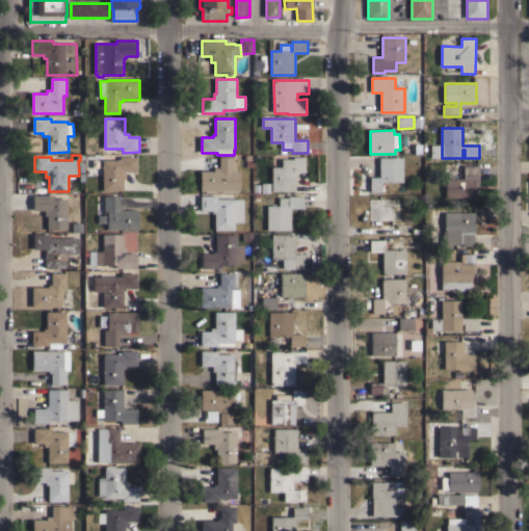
[(104,160),(122,160),(122,157),(138,157),(138,173),(127,173),(127,179),(124,179),(124,191),(104,191),(104,160)]
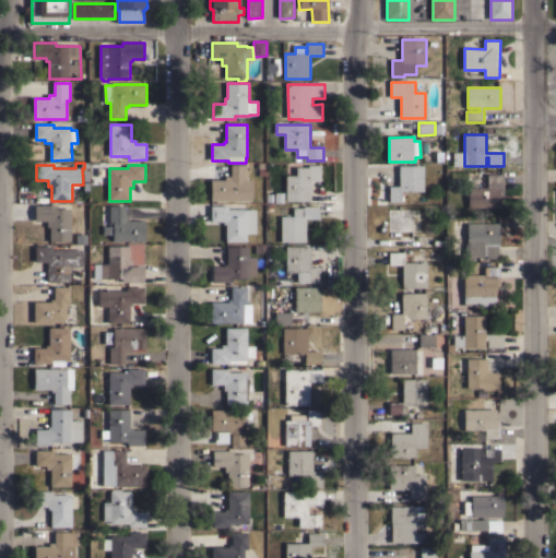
[(212,201),(212,180),(226,180),(226,177),(232,177),(232,165),(248,165),(248,180),(253,180),(253,201),(212,201)]
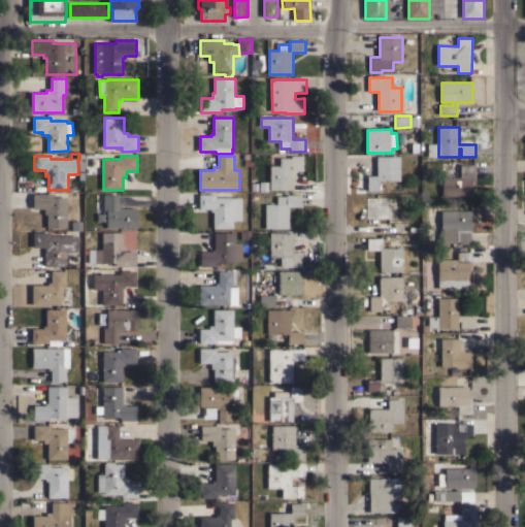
[(271,191),(271,166),(281,166),(281,159),(292,159),(292,157),(304,157),(304,171),(294,171),(294,191),(271,191)]
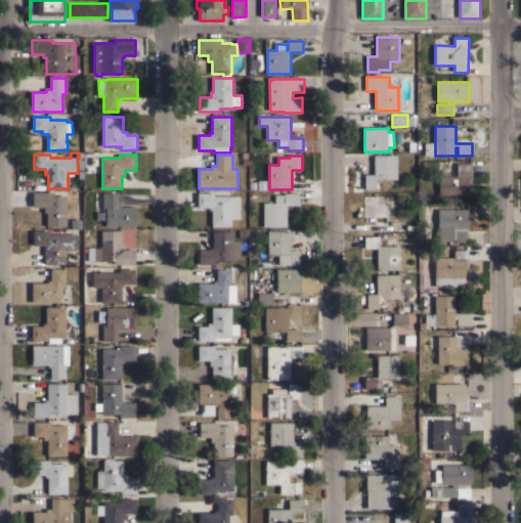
[(398,179),(378,180),(378,190),(365,190),(365,175),(376,175),(375,156),(398,156),(398,179)]
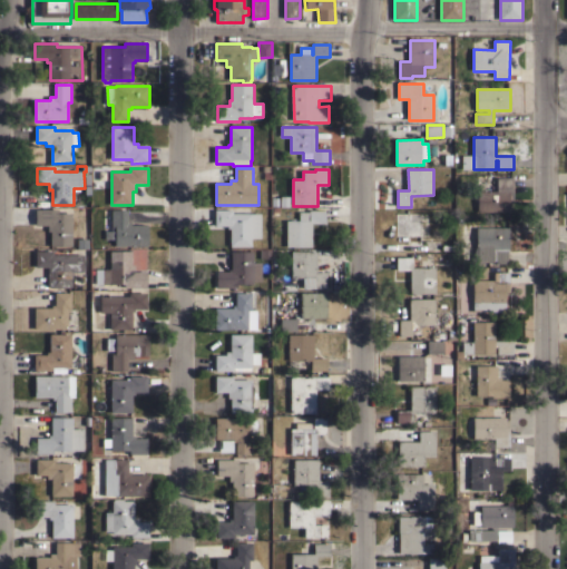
[(479,213),(479,192),(499,192),(498,178),(515,178),(515,203),(510,203),(510,213),(479,213)]
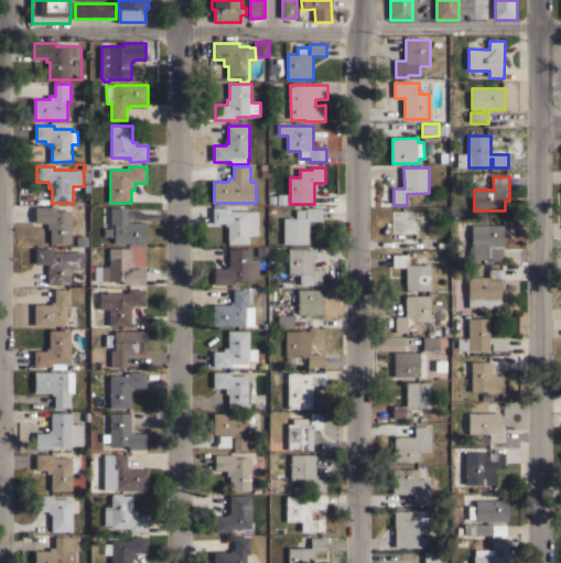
[(73,244),(52,244),(52,229),(49,229),(49,224),(36,224),(36,207),(58,207),(58,212),(73,212),(73,244)]
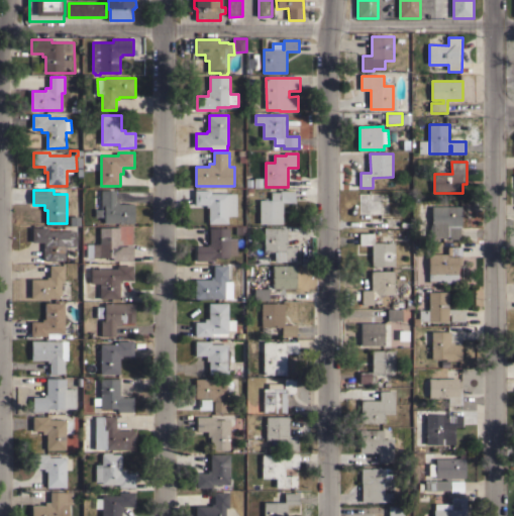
[(105,223),(105,217),(97,217),(97,210),(105,210),(105,206),(102,207),(102,191),(117,191),(117,202),(120,202),(120,204),(135,204),(135,223),(105,223)]
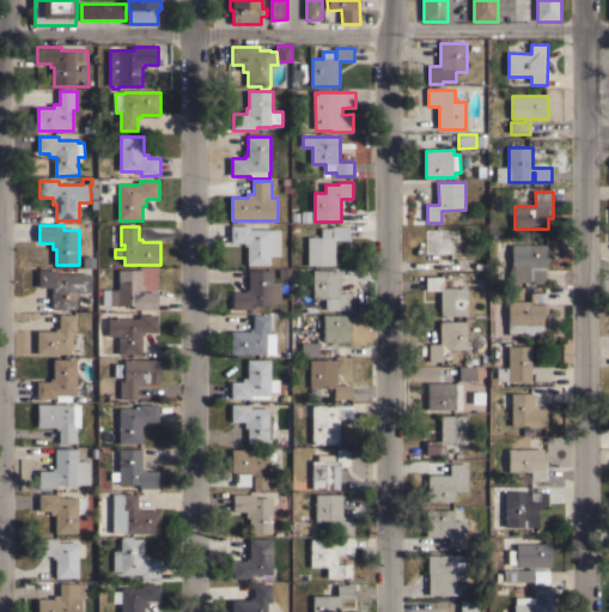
[(249,265),(249,247),(247,247),(247,243),(232,243),(232,226),(251,226),(251,230),(281,230),(281,256),(272,256),(272,265),(249,265)]
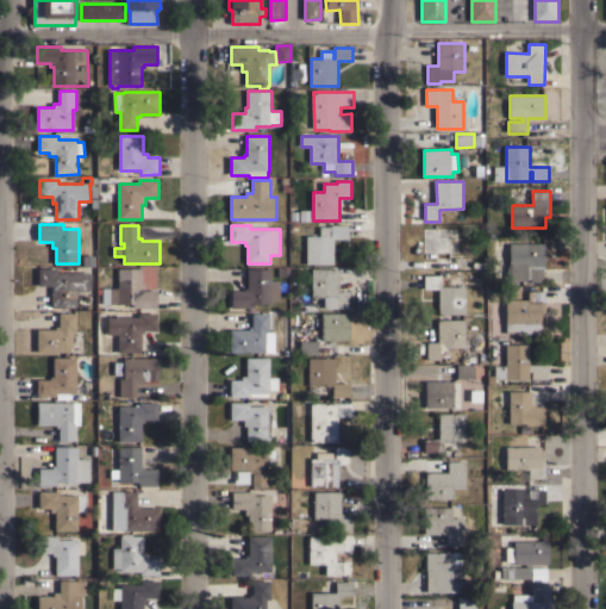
[(307,265),(307,237),(322,237),(322,228),(332,228),(332,225),(349,225),(349,240),(335,240),(335,265),(307,265)]
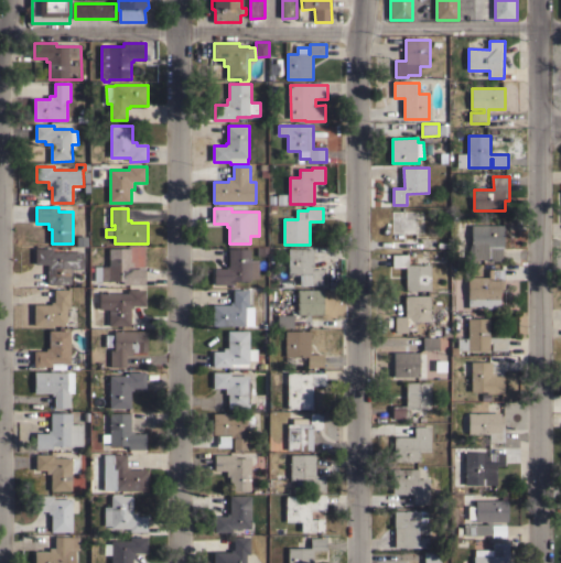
[(419,236),(392,236),(392,210),(419,210),(419,236)]
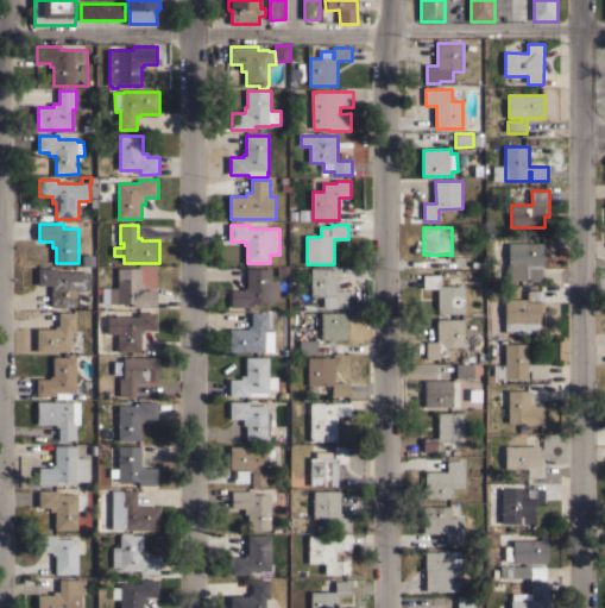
[(510,263),(510,244),(544,244),(544,267),(529,267),(529,281),(508,281),(508,270),(510,263)]
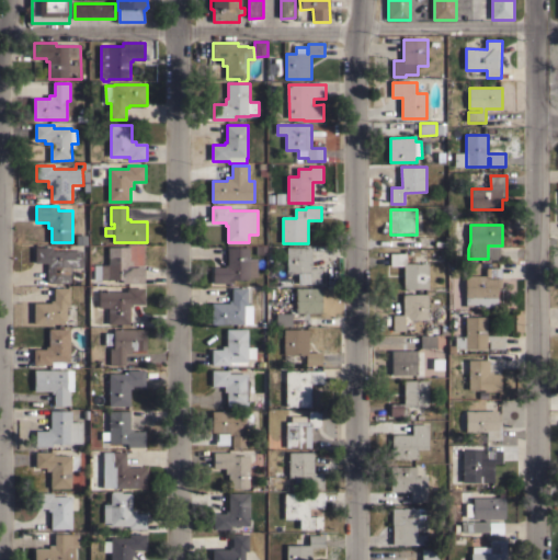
[(436,237),(436,249),(421,249),(421,237),(436,237)]
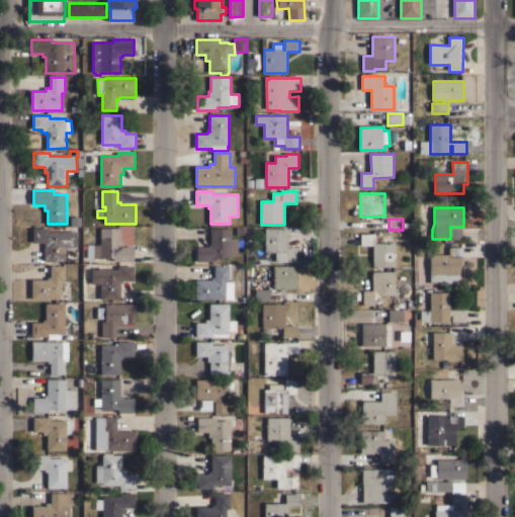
[(238,228),(239,228),(239,227),(245,227),(245,228),(248,228),(248,227),(260,227),(260,231),(252,231),(252,238),(248,238),(248,236),(238,236),(238,228)]
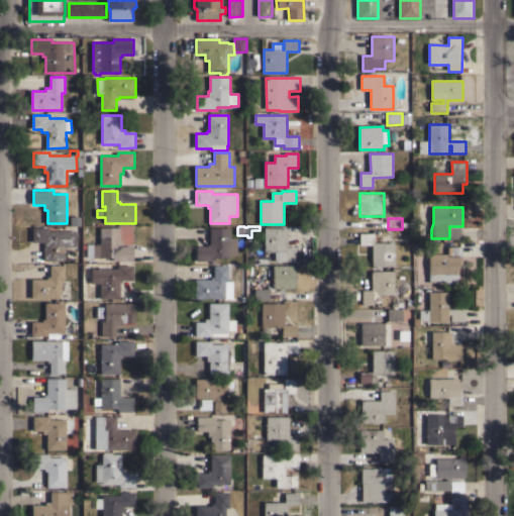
[(450,227),(461,227),(461,239),(450,239),(450,227)]
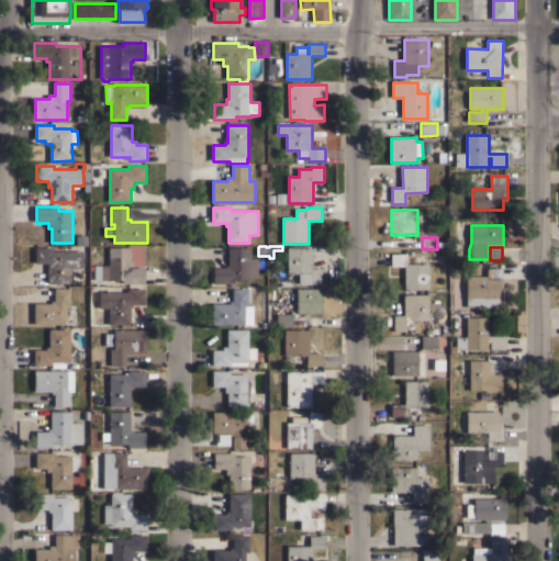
[(49,264),(36,264),(36,248),(54,248),(54,251),(85,251),(84,268),(73,268),(73,284),(52,284),(48,283),(49,264)]
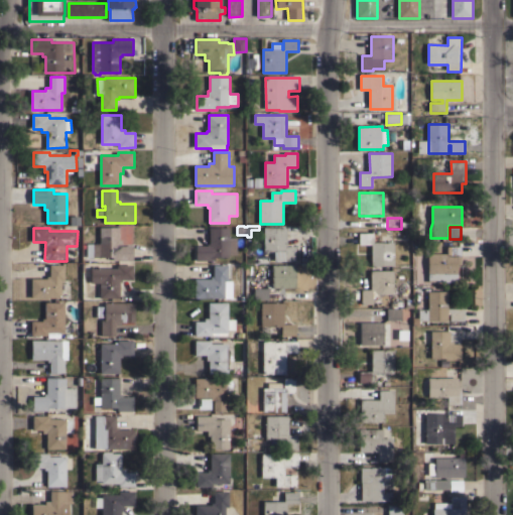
[(114,261),(114,258),(94,258),(94,244),(101,244),(101,228),(120,228),(120,240),(123,240),(123,246),(134,246),(134,249),(135,249),(135,258),(134,258),(134,261),(114,261)]
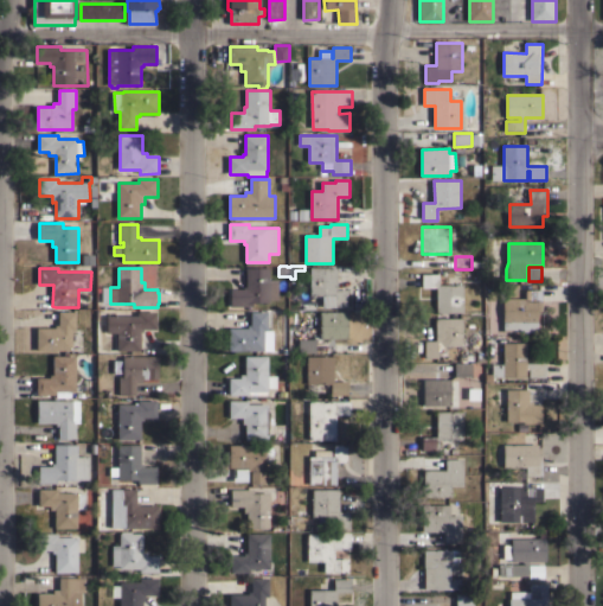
[(270,280),(280,280),(280,300),(270,300),(270,304),(254,304),(254,307),(231,307),(232,289),(244,289),(244,287),(248,287),(248,268),(270,268),(270,280)]
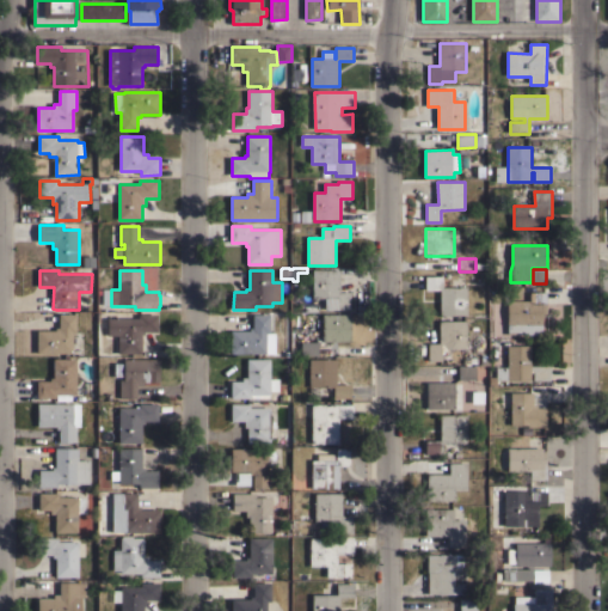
[(314,311),(314,270),(342,270),(342,272),(354,272),(354,283),(342,283),(342,293),(352,293),(352,310),(314,311)]
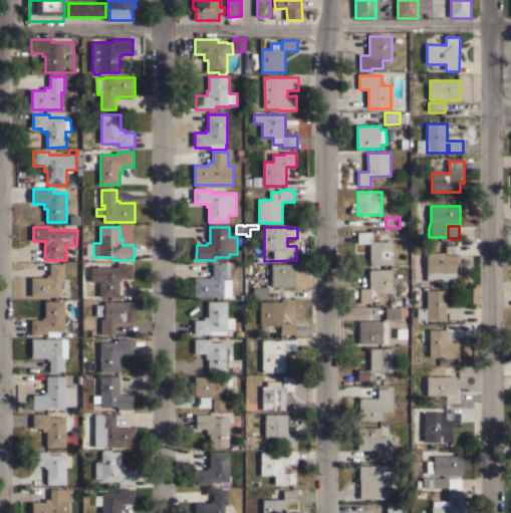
[(394,263),(399,263),(399,267),(394,268),(394,265),(370,265),(370,244),(358,244),(358,233),(372,233),(372,242),(394,242),(394,263)]
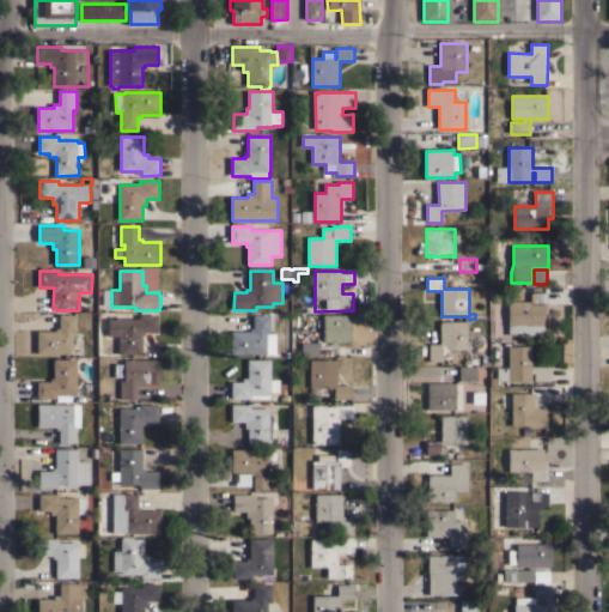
[(544,335),(510,337),(510,302),(533,302),(533,294),(548,294),(548,314),(544,314),(544,325),(544,335)]
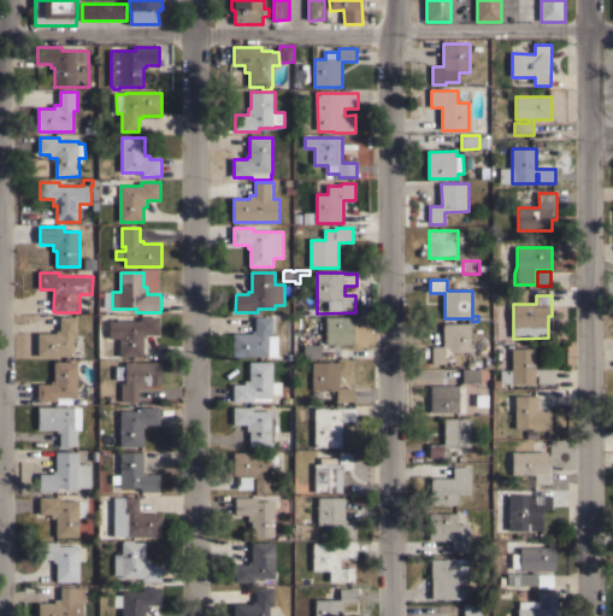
[(39,357),(39,334),(58,334),(58,330),(62,330),(62,317),(78,317),(78,336),(75,336),(75,357),(39,357)]
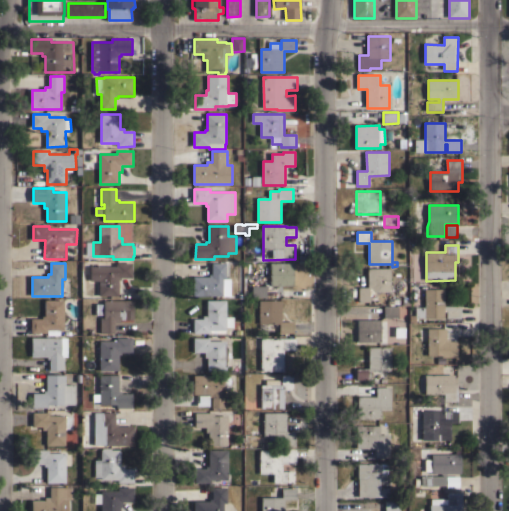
[(194,296),(194,277),(210,277),(210,275),(213,275),(213,263),(227,263),(227,279),(224,279),(224,296),(194,296)]
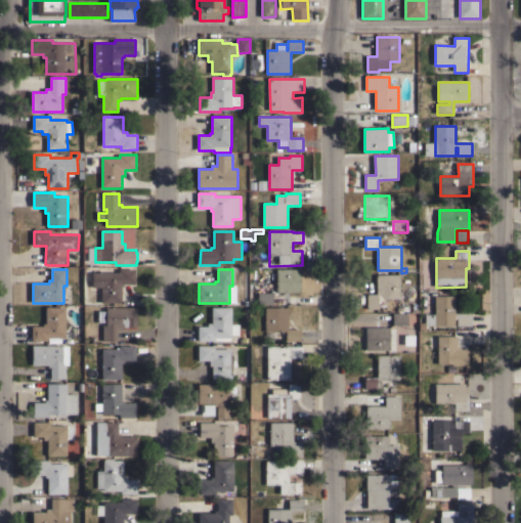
[(302,269),(302,293),(277,293),(277,269),(302,269)]
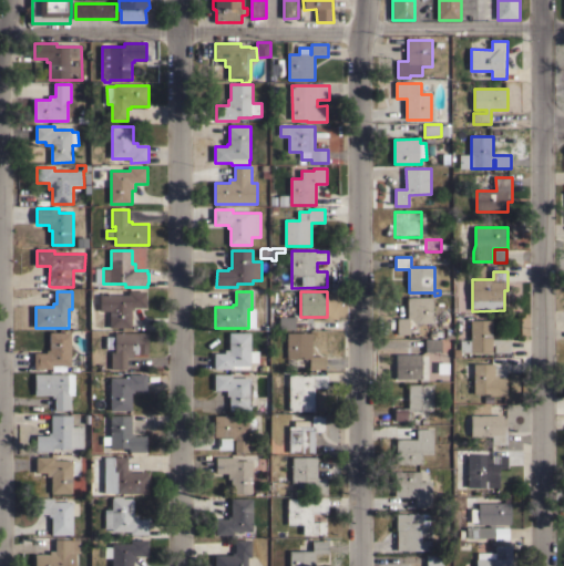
[(147,292),(147,308),(135,308),(135,310),(132,310),(132,328),(111,328),(111,311),(101,311),(101,296),(130,296),(130,292),(147,292)]
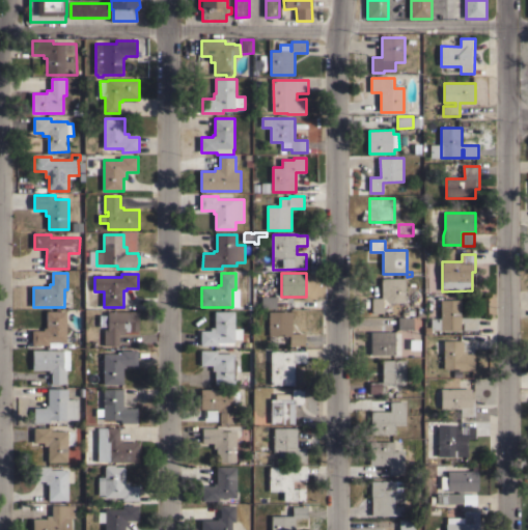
[(406,303),(385,304),(385,313),(373,314),(373,299),(383,299),(383,279),(406,279),(406,303)]
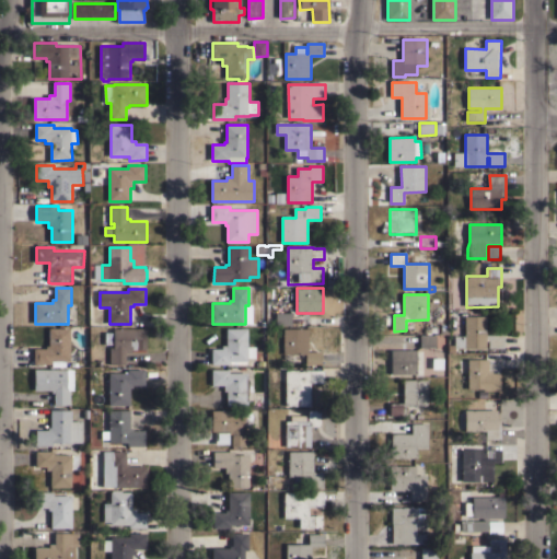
[(277,326),(277,314),(293,314),(293,326),(277,326)]
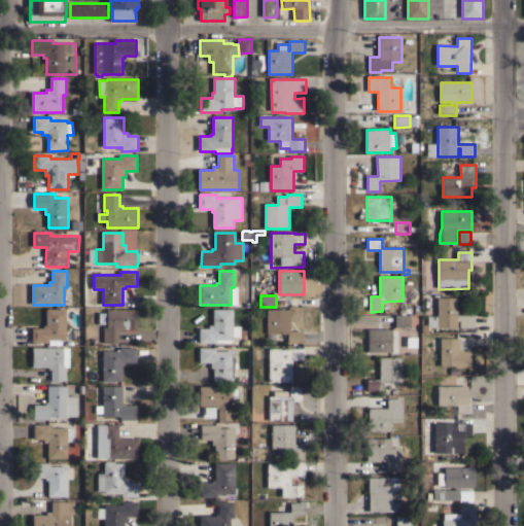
[(458,315),(476,316),(476,328),(460,328),(460,319),(458,319),(458,328),(439,328),(439,327),(429,327),(429,317),(439,317),(439,297),(458,297),(458,315)]
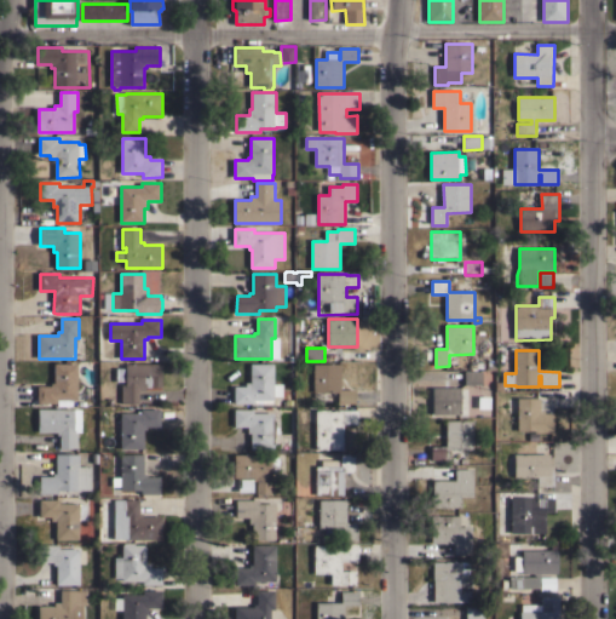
[(79,400),(58,400),(58,403),(39,403),(39,387),(52,387),(52,384),(56,384),(56,364),(79,365),(79,400)]
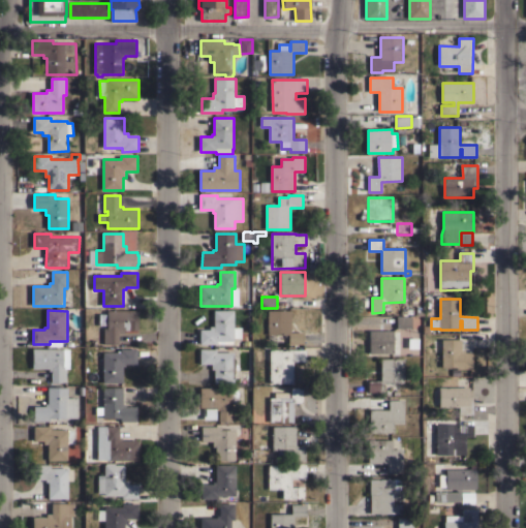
[(138,311),(138,331),(125,331),(125,334),(120,334),(120,344),(105,344),(105,329),(109,329),(109,325),(103,325),(103,314),(109,314),(109,311),(138,311)]
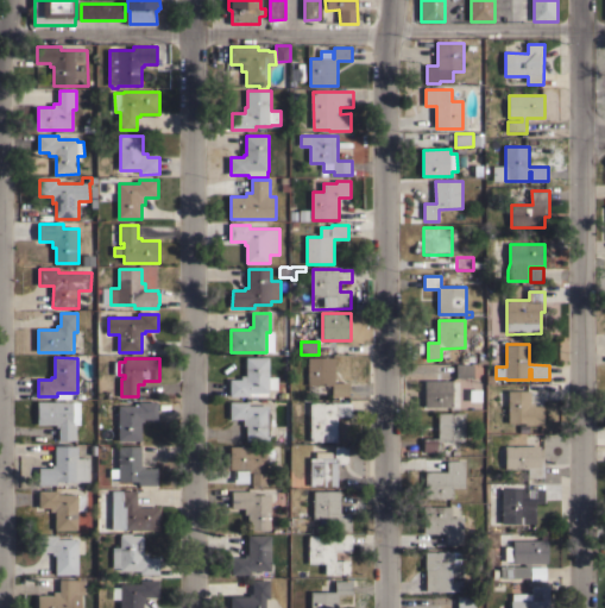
[(270,377),(279,377),(279,389),(270,389),(270,394),(270,399),(249,399),(249,397),(231,397),(231,380),(243,380),(243,376),(247,376),(247,368),(246,368),(246,361),(247,361),(247,358),(270,358),(270,377)]
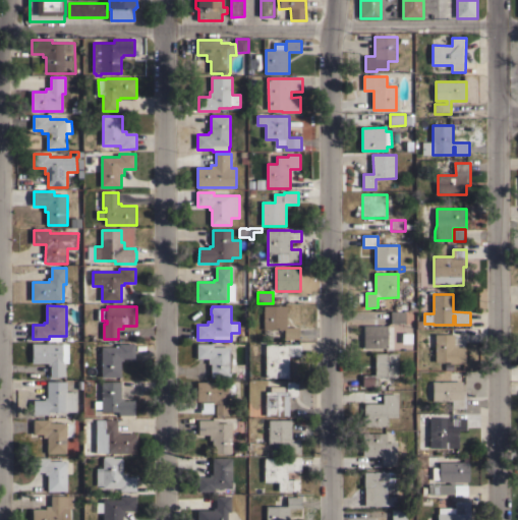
[(288,306),(288,328),(300,328),(300,340),(285,340),(285,330),(278,330),(278,337),(266,337),(266,330),(265,330),(265,306),(288,306)]
